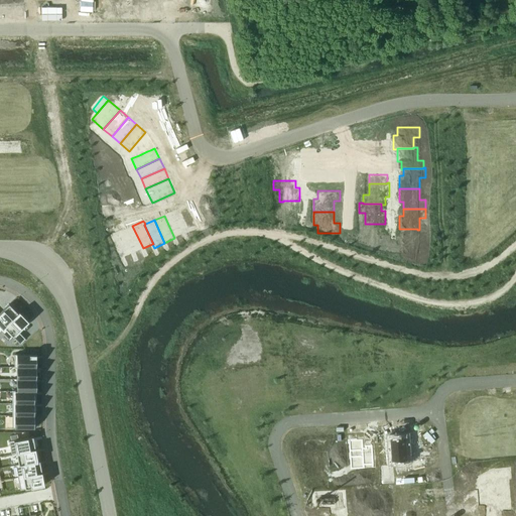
[(359,235),(359,245),(381,245),(381,237),(385,237),(385,224),(365,224),(365,235),(359,235)]
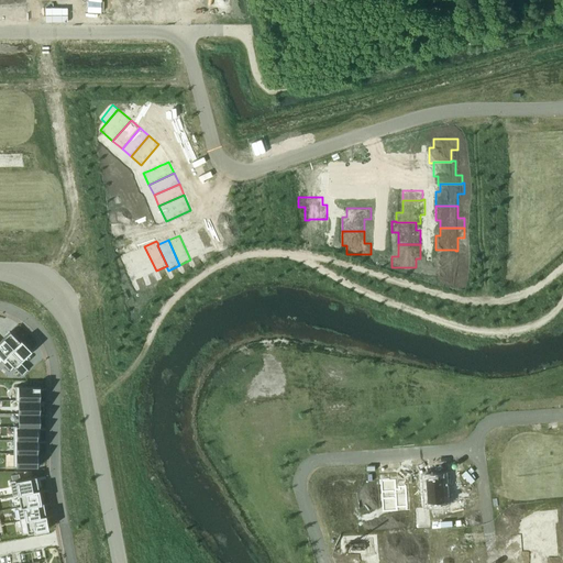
[(144,246),(134,251),(145,276),(156,271),(144,246)]
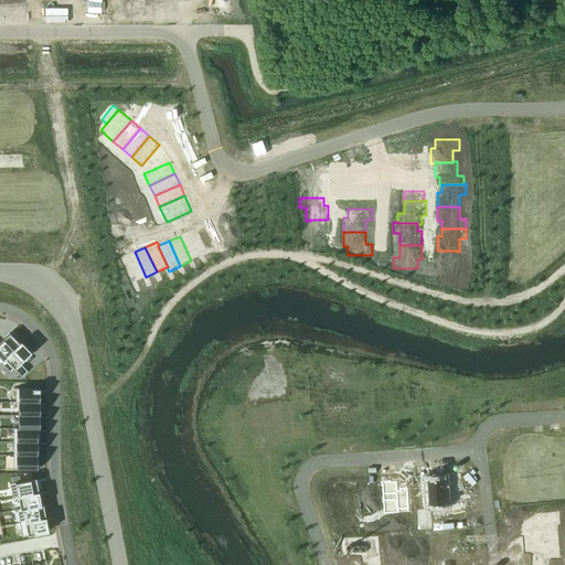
[(435,251),(435,265),(439,265),(439,274),(464,274),(464,264),(457,264),(457,252),(457,251),(437,251),(435,251)]
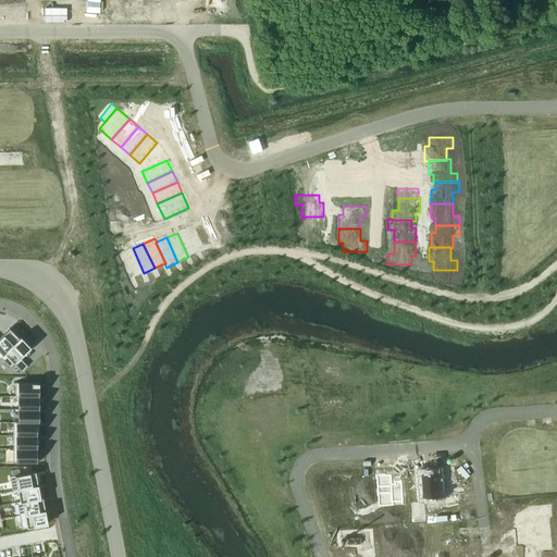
[(133,248),(121,254),(132,279),(144,273),(133,248)]
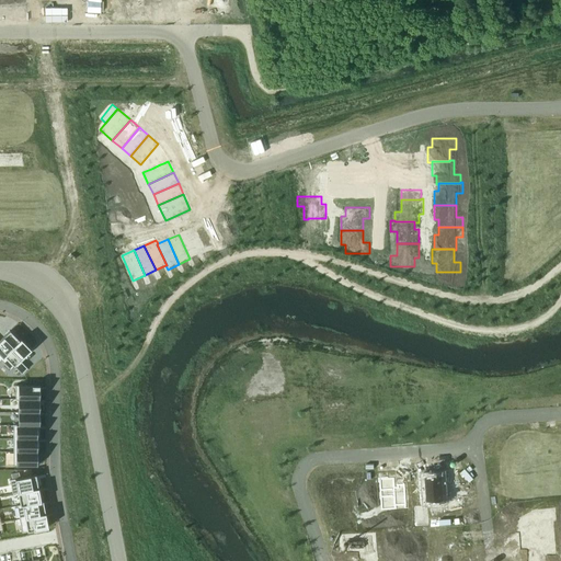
[(0,359),(1,359),(10,351),(10,350),(19,340),(10,331),(0,340),(0,359)]
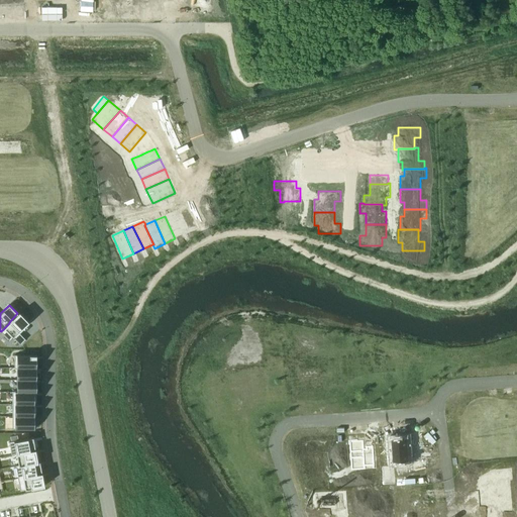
[(9,323),(1,331),(9,340),(13,337),(20,344),(25,339),(18,332),(28,322),(19,312),(17,313),(9,322),(9,323)]
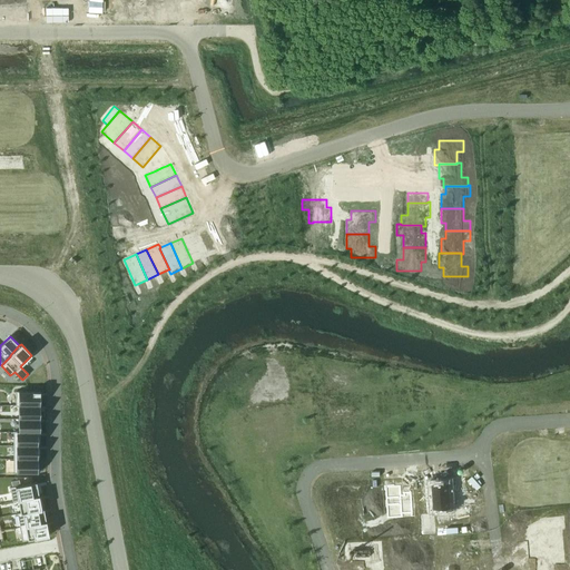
[(16,391),(16,405),(18,405),(40,405),(40,391),(16,391)]
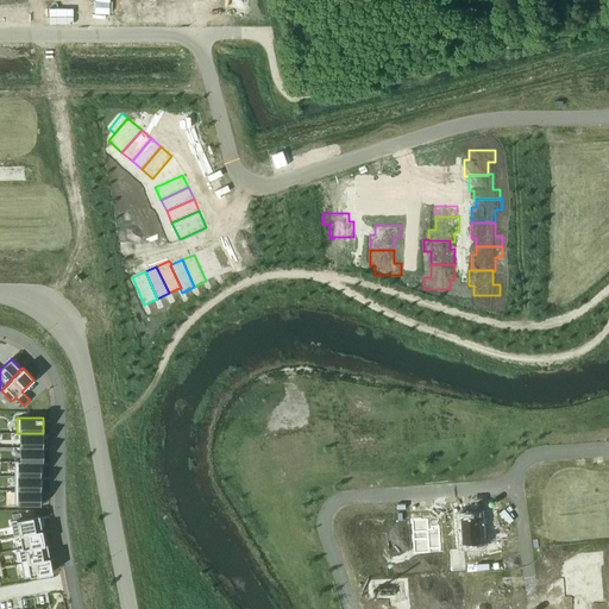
[(19,433),(19,447),(43,447),(43,433),(19,433)]
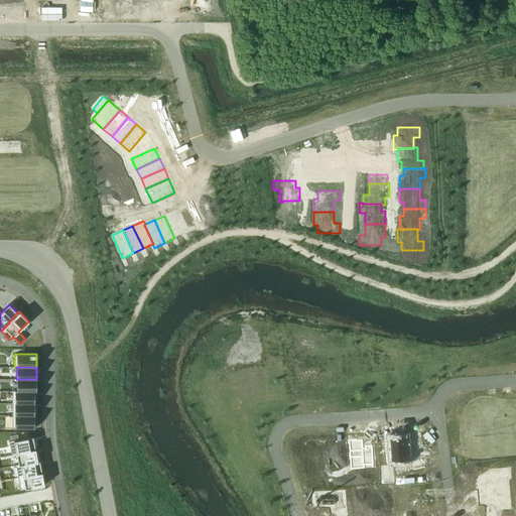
[(16,379),(16,390),(25,390),(25,392),(34,392),(36,392),(36,379),(16,379)]
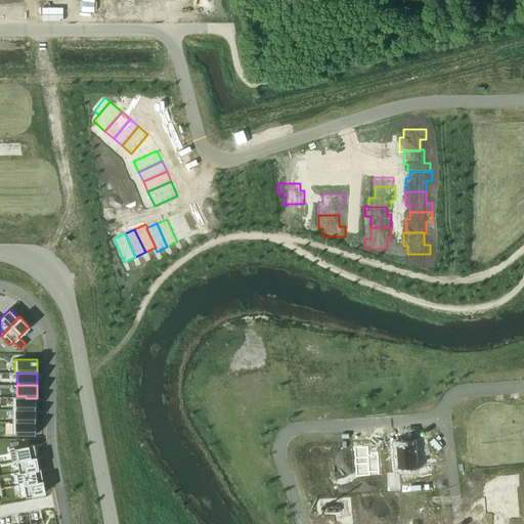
[(12,396),(12,410),(35,410),(35,398),(26,398),(26,396),(16,396),(12,396)]
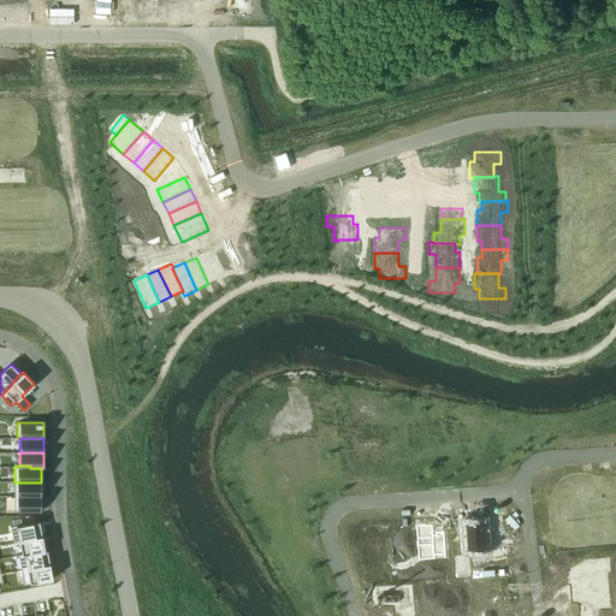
[(608,498),(605,498),(606,510),(615,509),(615,480),(606,481),(608,498)]
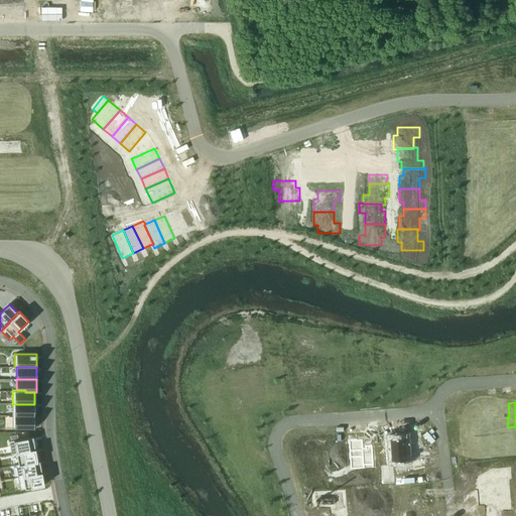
[(12,410),(12,416),(34,416),(34,404),(12,404),(12,410)]
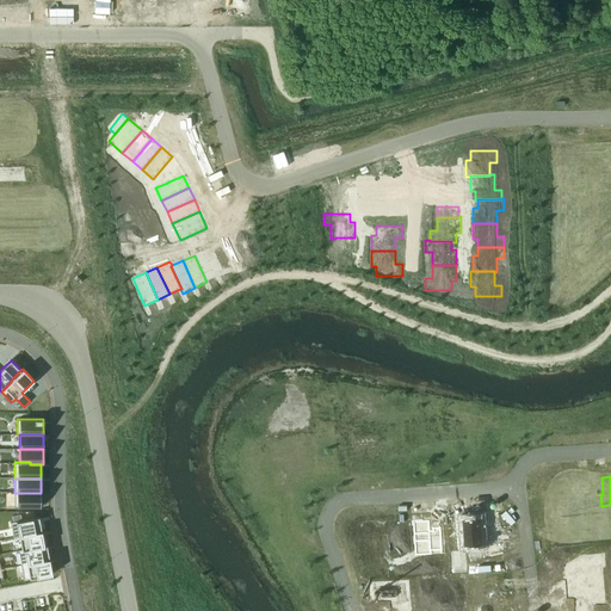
[(14,493),(14,507),(41,507),(41,493),(14,493)]
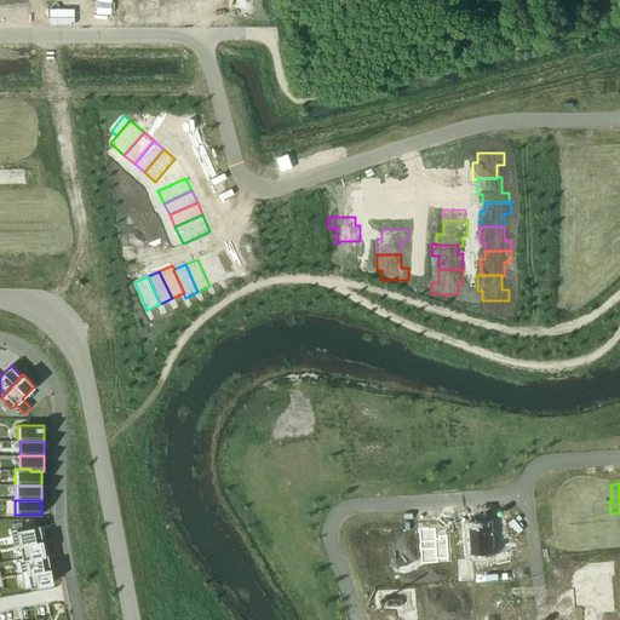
[(39,524),(11,530),(13,546),(19,545),(42,540),(39,524)]
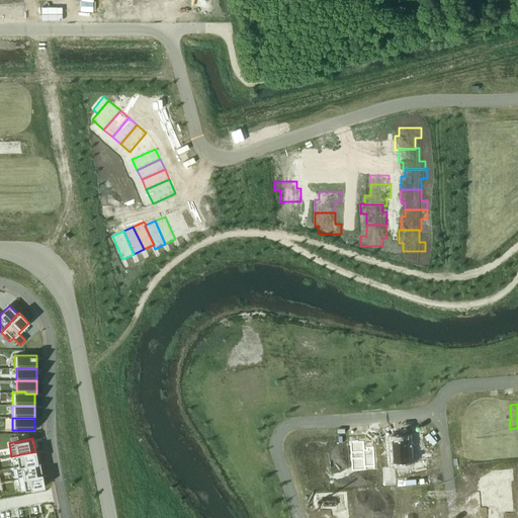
[(408,438),(394,439),(395,462),(410,461),(409,456),(414,456),(413,446),(409,447),(408,438)]
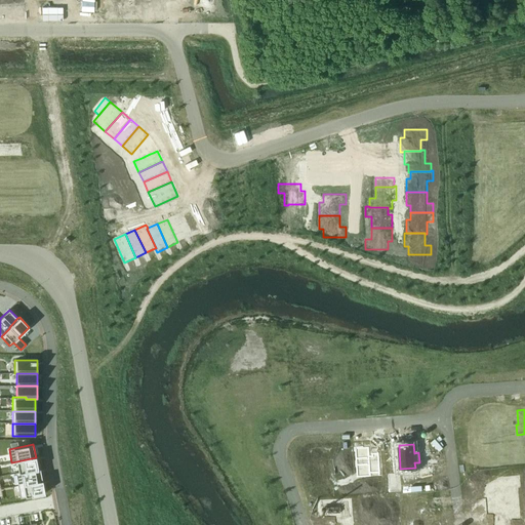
[(366,447),(353,448),(355,477),(368,476),(368,473),(377,472),(376,453),(369,453),(370,456),(367,456),(366,447)]
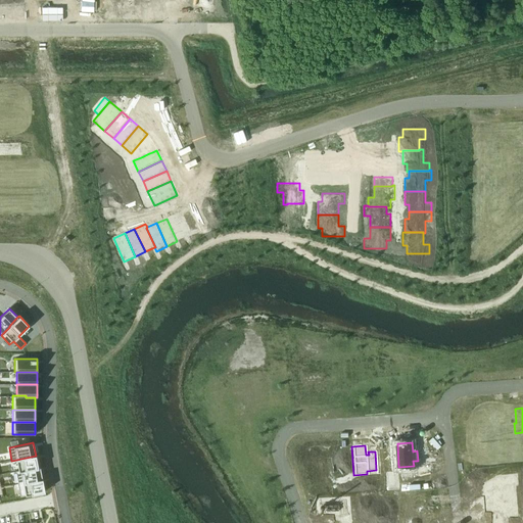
[(36,456),(16,460),(18,470),(38,467),(36,456)]
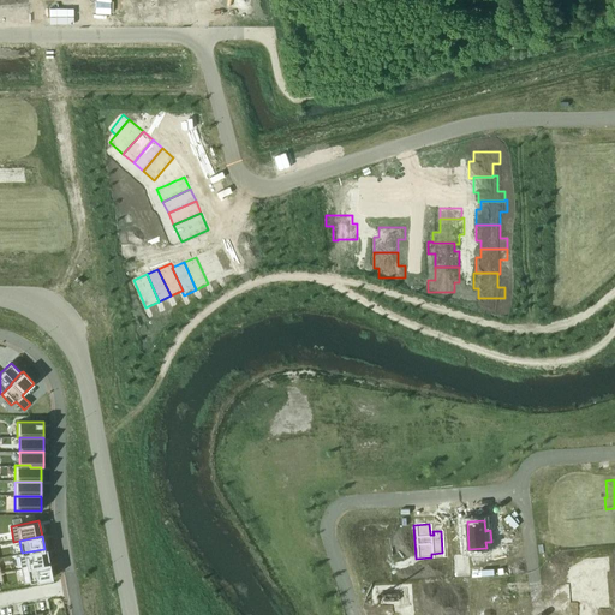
[(22,553),(18,554),(22,568),(49,563),(47,548),(45,549),(22,553)]
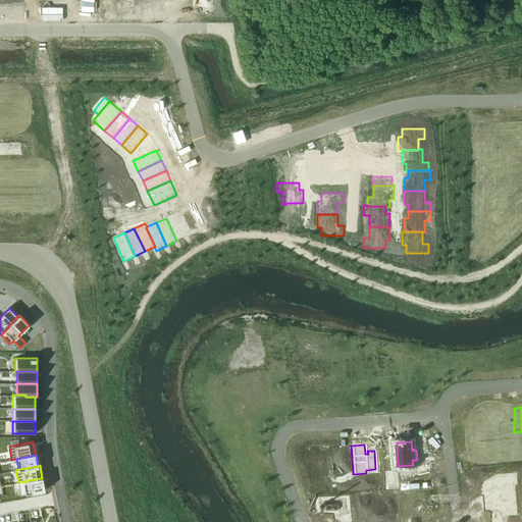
[(42,478),(18,482),(20,496),(45,490),(42,478)]
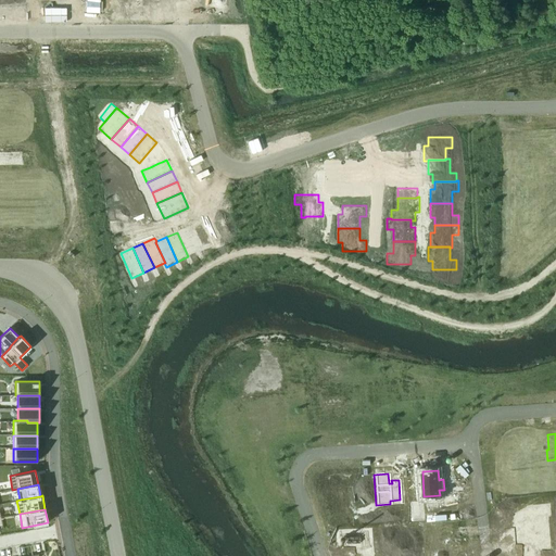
[(532,515),(518,516),(518,529),(542,528),(541,515),(541,514),(532,515)]
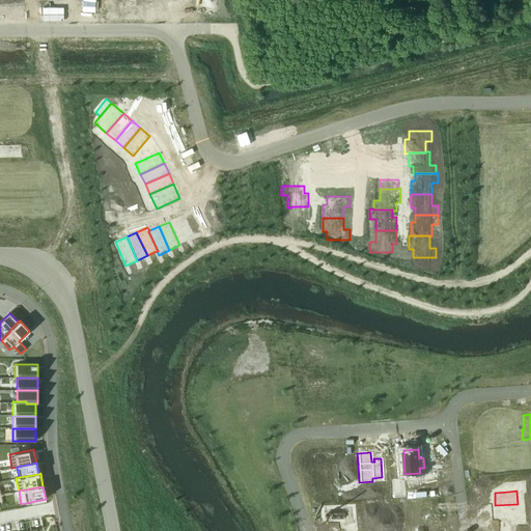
[(495,505),(494,505),(495,519),(510,518),(519,516),(518,504),(495,505)]
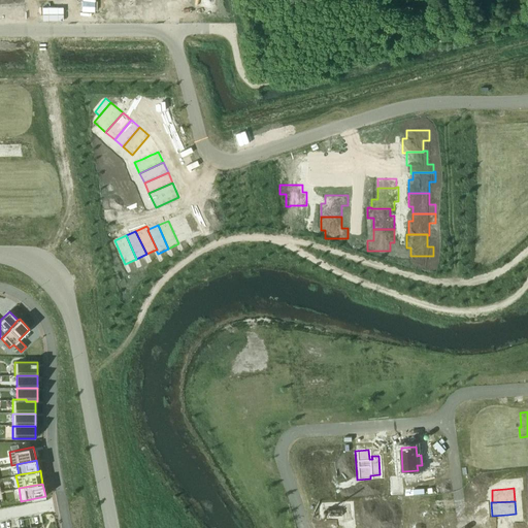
[(415,503),(398,504),(399,516),(406,515),(407,523),(428,521),(427,508),(416,509),(415,503)]
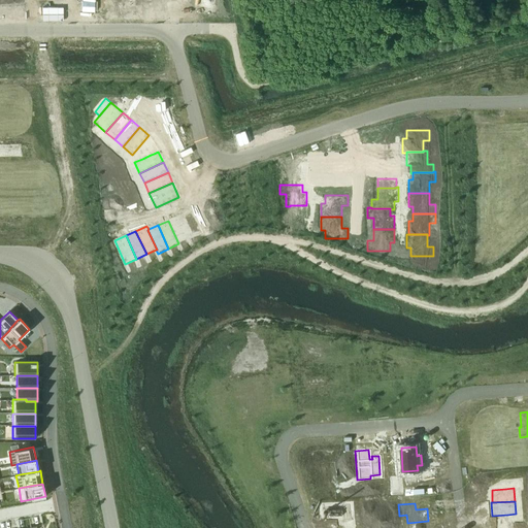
[(347,504),(322,505),(323,519),(339,518),(348,518),(348,517),(347,504)]
